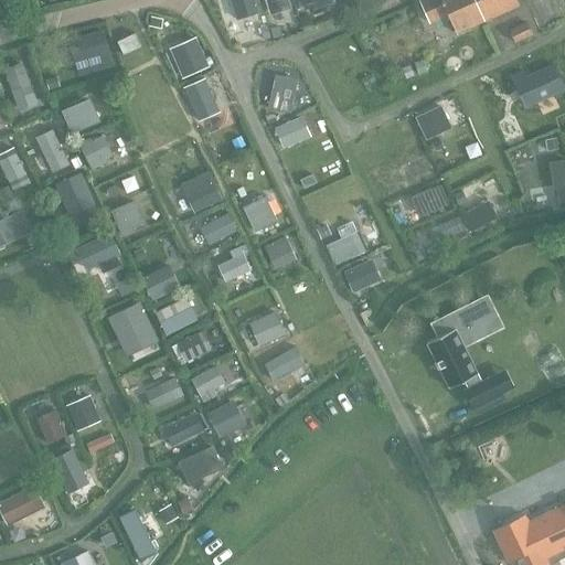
[(231,0),(237,19),(258,12),(253,0),(231,0)]
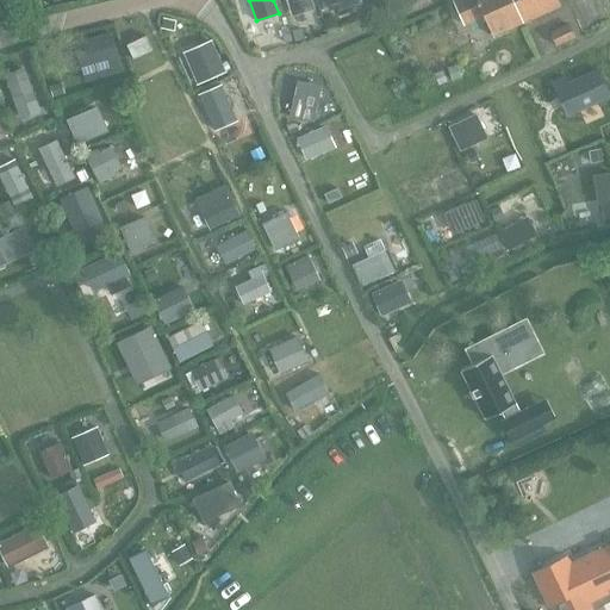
[(311,7),(307,0),(287,0),(292,13),(311,7)]
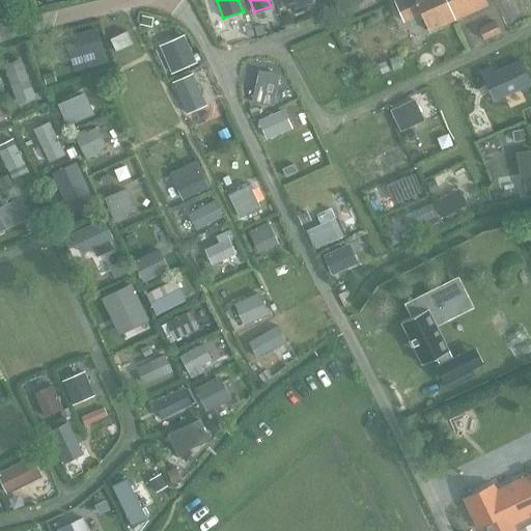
[(429,32),(487,5),(484,0),(394,0),(393,1),(403,23),(420,16),(429,32)]
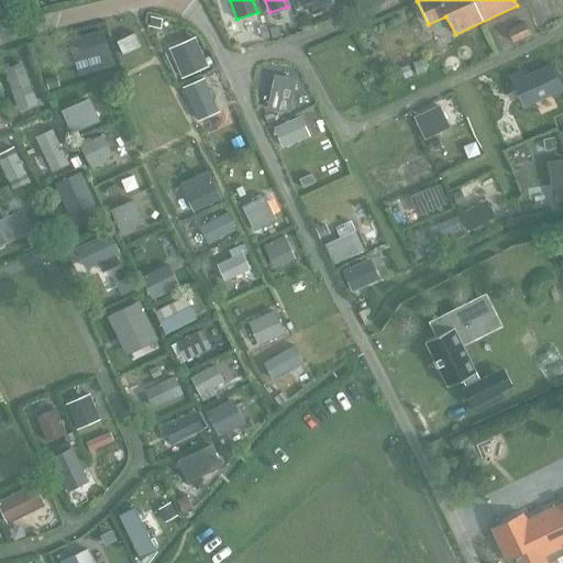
[(307,17),(299,19),(301,28),(310,25),(307,17)]
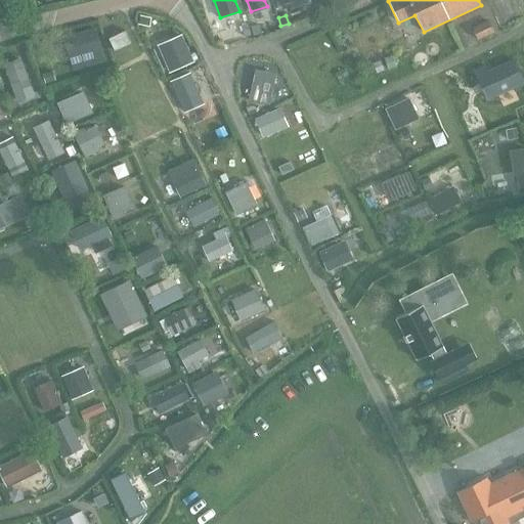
[(141,16),(139,25),(147,27),(149,18),(141,16)]
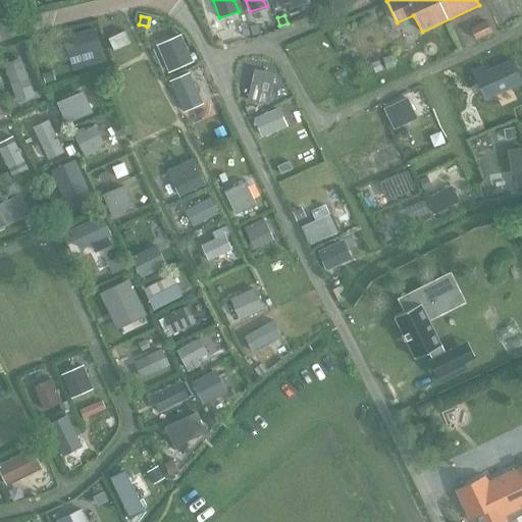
[(470,28),(476,40),(492,32),(487,19),(470,28)]
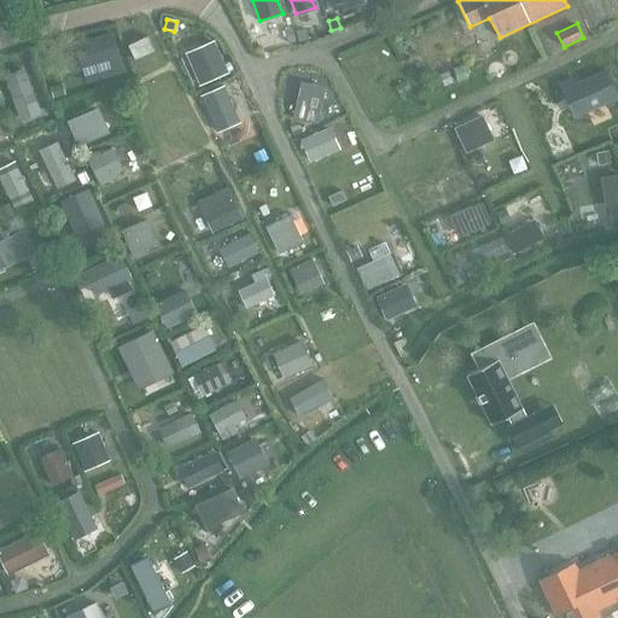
[(292,30),(285,31),(289,44),(296,41),(292,30)]
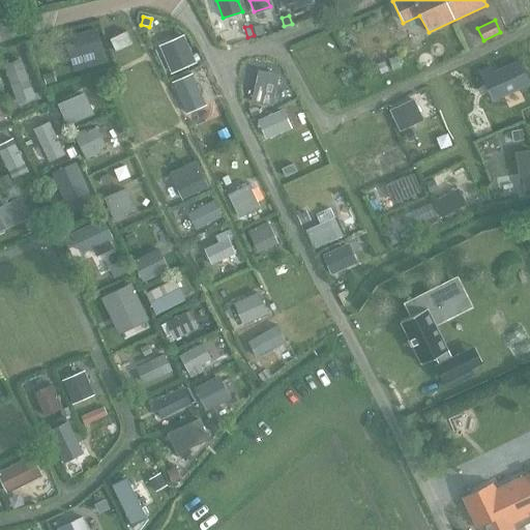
[(262,26),(254,28),(257,36),(264,35),(262,26)]
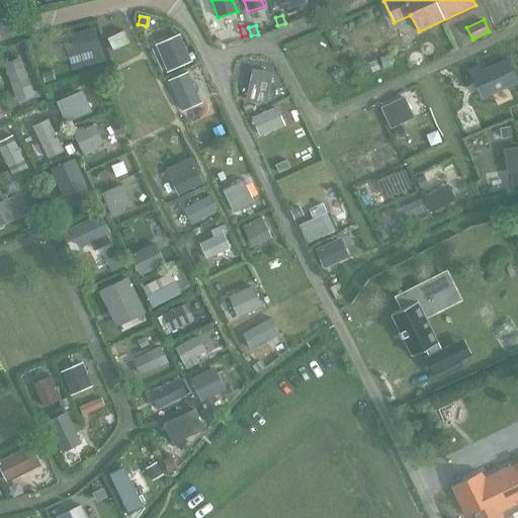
[(60,37),(71,71),(103,60),(93,27),(60,37)]
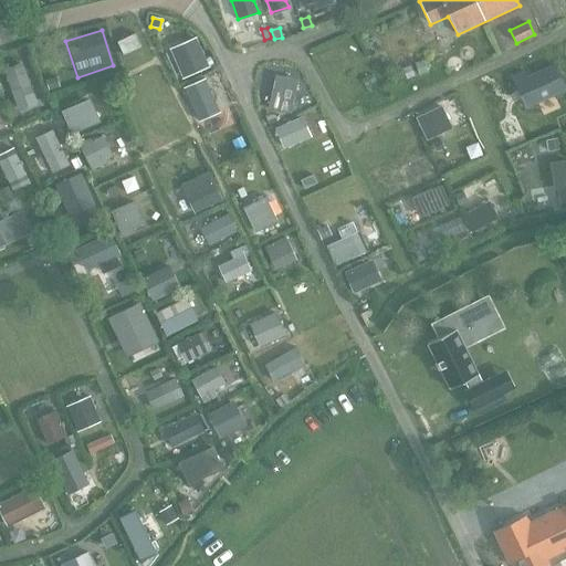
[(142,46),(135,34),(118,42),(124,55),(142,46)]
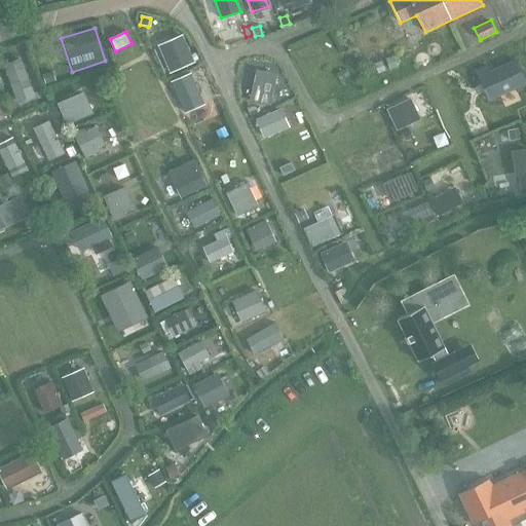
[(181,37),(159,45),(171,71),(190,62),(181,37)]
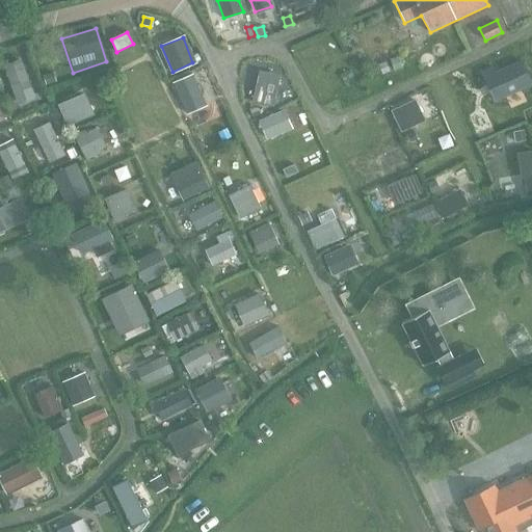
[(399,57),(391,60),(395,71),(402,68),(399,57)]
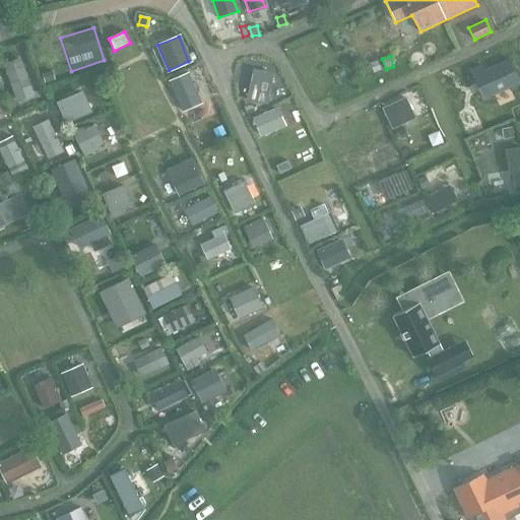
[(31,94),(20,61),(5,66),(16,100),(31,94)]
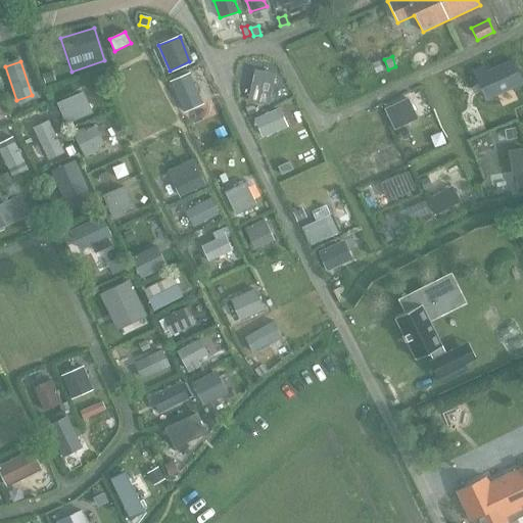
[(52,73),(44,76),(46,84),(55,81),(52,73)]
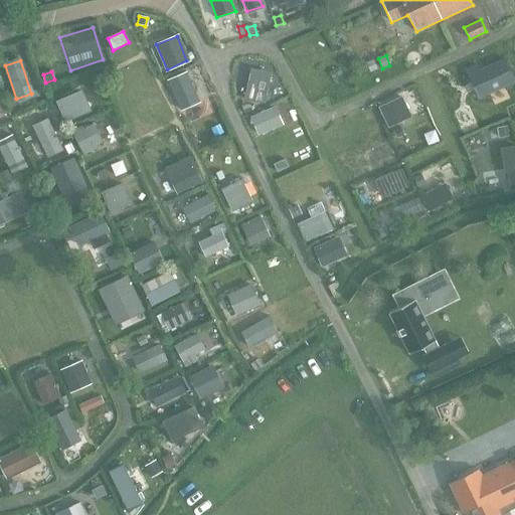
[(177,103),(195,95),(185,72),(167,80),(177,103)]
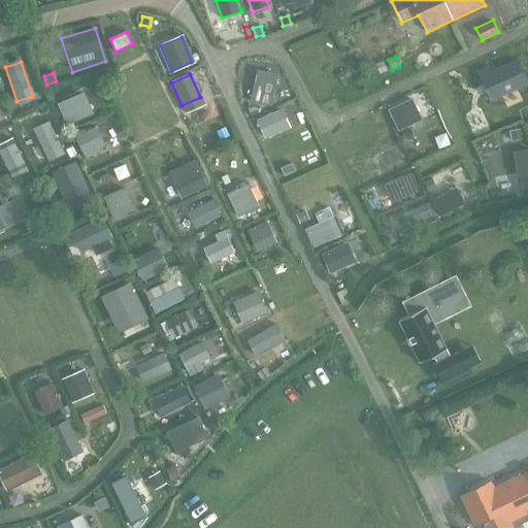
[(251,101),(271,105),(276,79),(256,75),(251,101)]
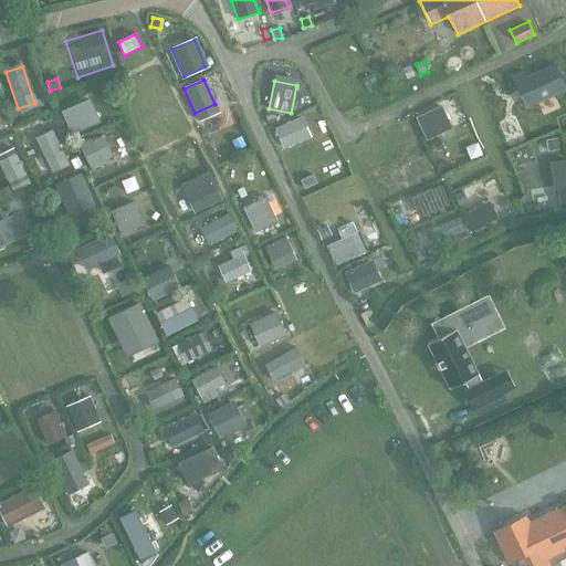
[(71,134),(96,123),(86,101),(62,112),(71,134)]
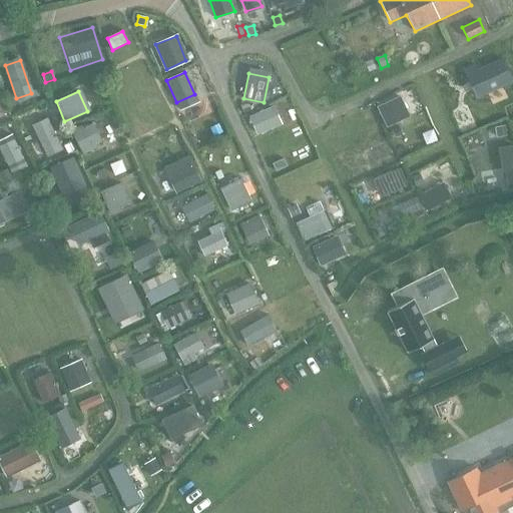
[(388,125),(408,115),(399,97),(379,106),(388,125)]
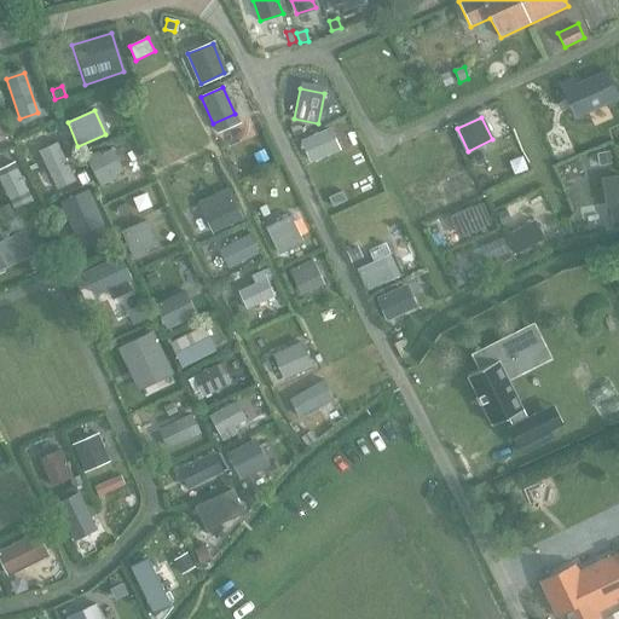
[(311,161),(337,149),(330,131),(302,142),(311,161)]
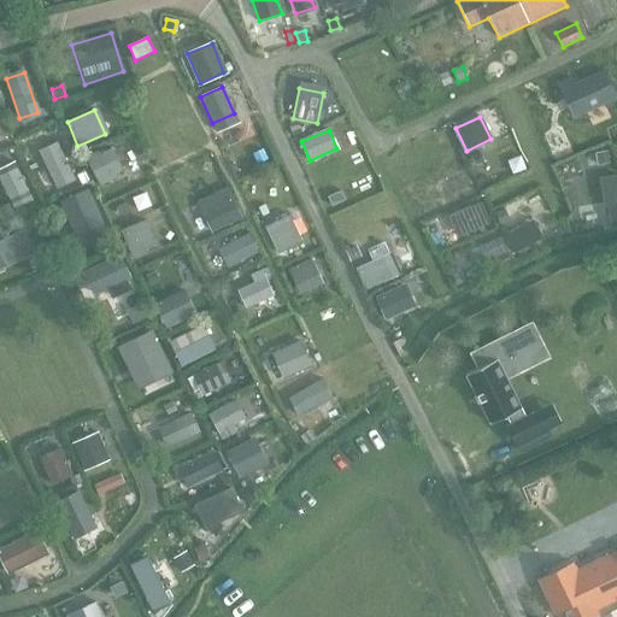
[(57,187),(75,178),(57,142),(39,151),(57,187)]
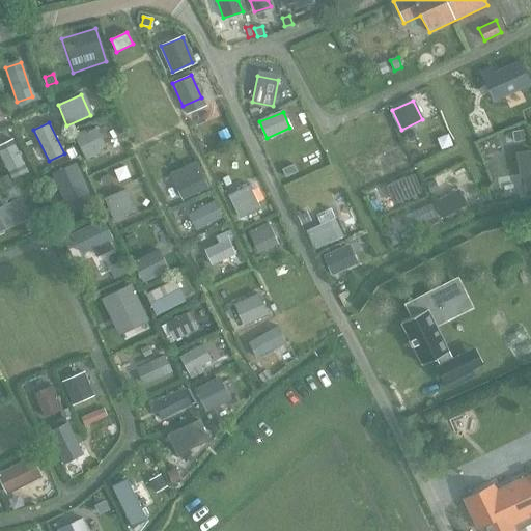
[(86,160),(99,152),(98,149),(105,146),(95,128),(85,133),(84,130),(74,135),(86,160)]
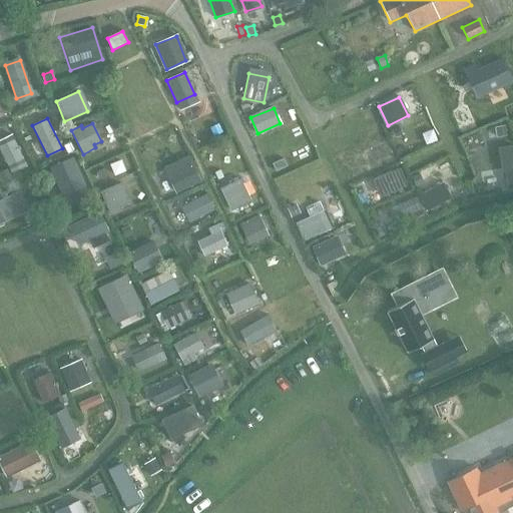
[(218,125),(211,129),(214,137),(222,133),(218,125)]
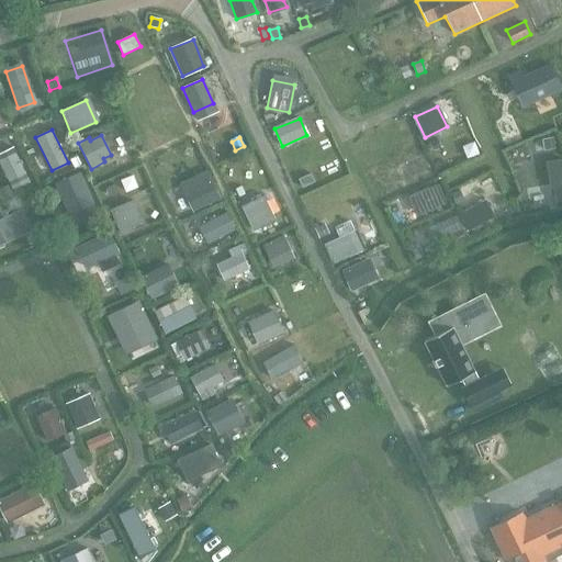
[(552,138),(540,141),(542,152),(553,149),(552,138)]
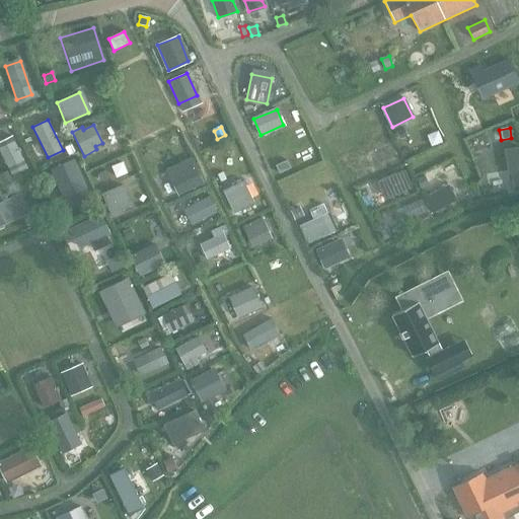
[(26,168),(11,137),(0,142),(0,149),(12,175),(26,168)]
